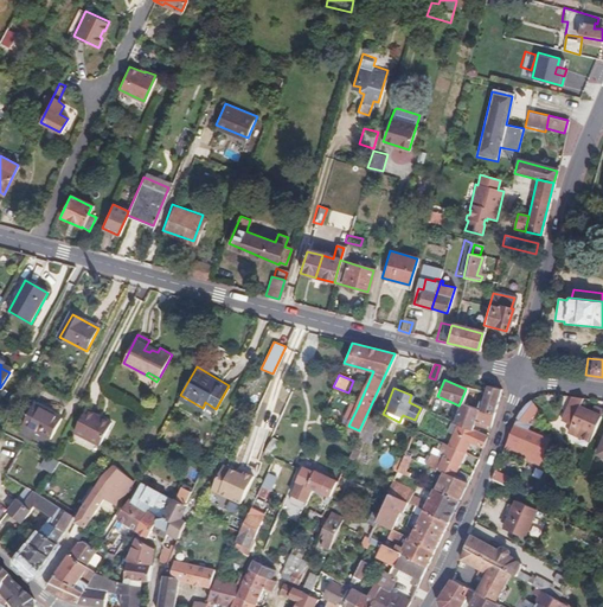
[(473,391),(466,389),(463,395),(470,398),(473,391)]
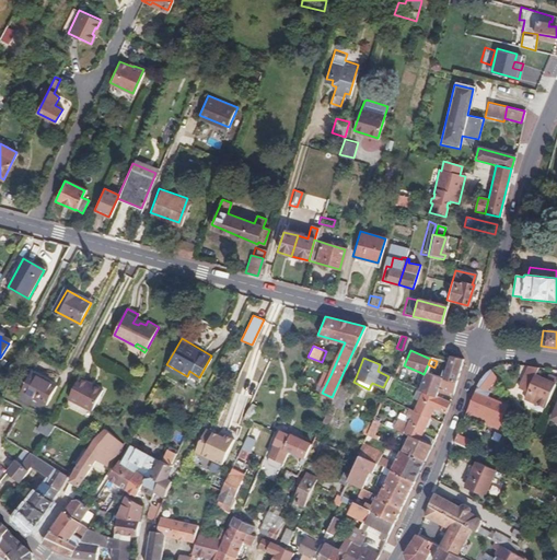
[(453,383),(461,362),(449,359),(447,364),(443,374),(442,378),(453,383)]
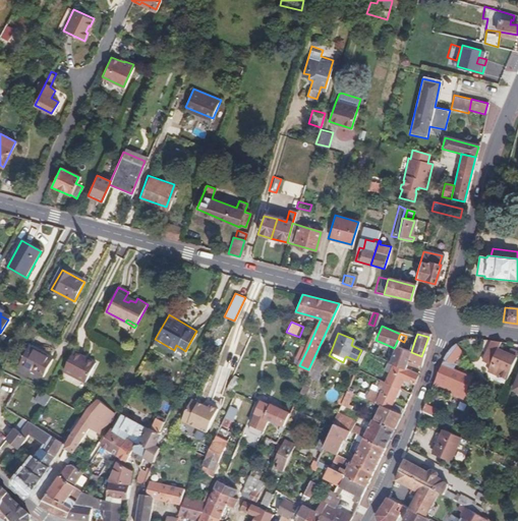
[(155,339),(153,343),(172,354),(174,350),(155,339)]
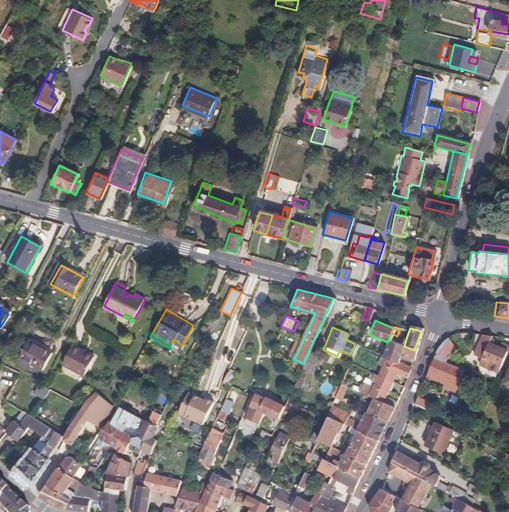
[(484,336),(481,336),(472,356),(480,359),(477,366),(496,374),(507,348),(498,345),(496,349),(486,344),(489,338),(483,337),(484,336)]
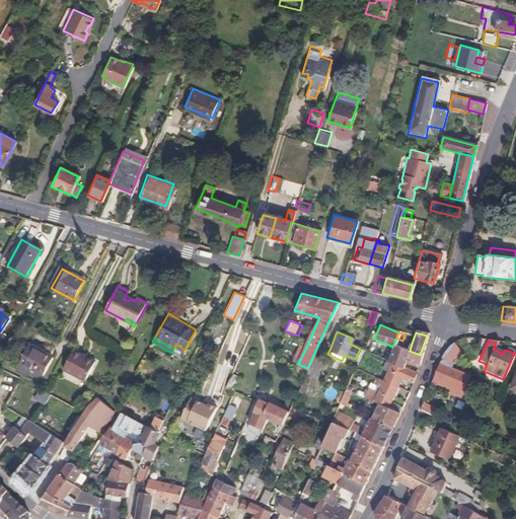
[(461,349),(456,342),(452,344),(447,349),(442,355),(431,382),(461,394),(469,373),(451,366),(453,361),(450,359),(461,349)]
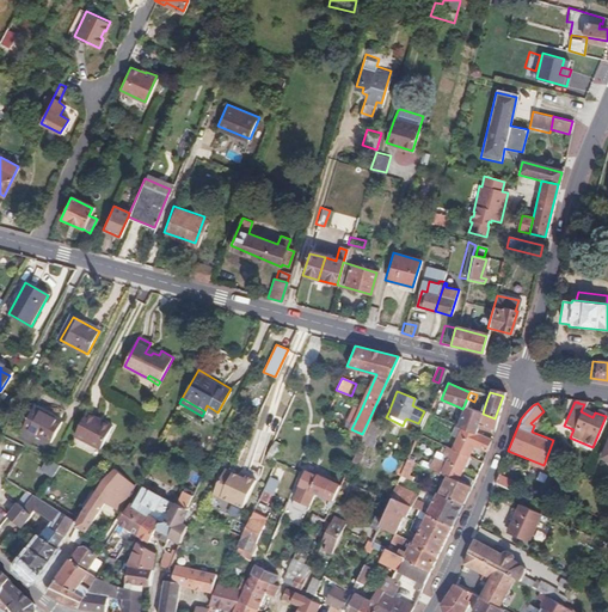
[(207,405),(204,411),(215,417),(217,412),(207,405)]
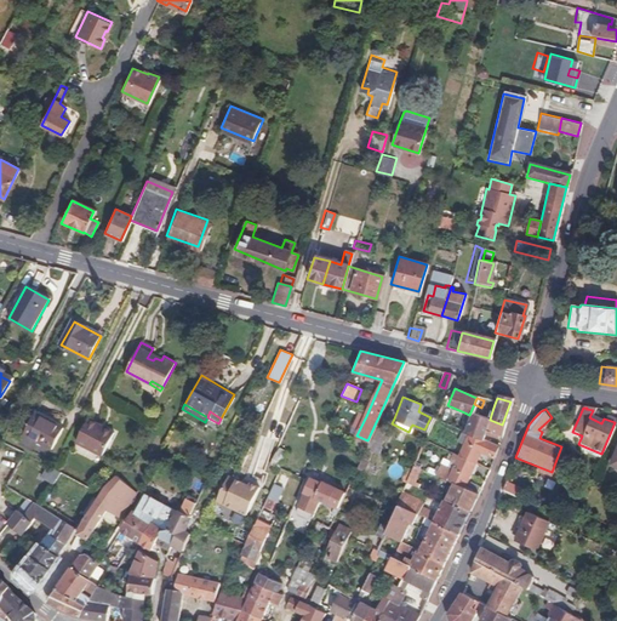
[(34,412),(22,434),(50,450),(62,427),(34,412)]
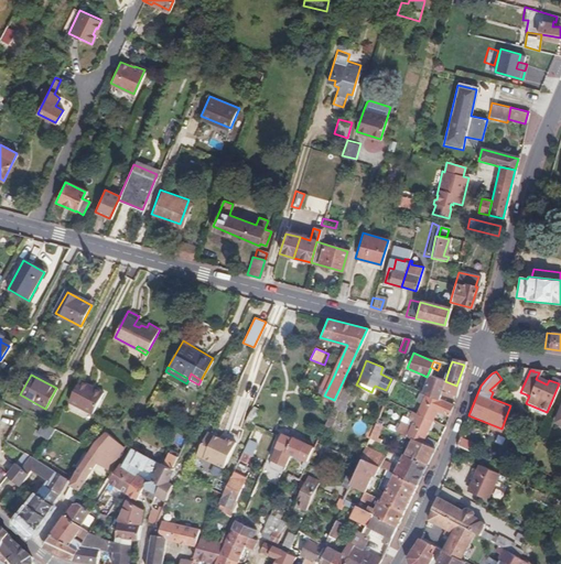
[(322,387),(327,389),(333,378),(327,376),(322,387)]
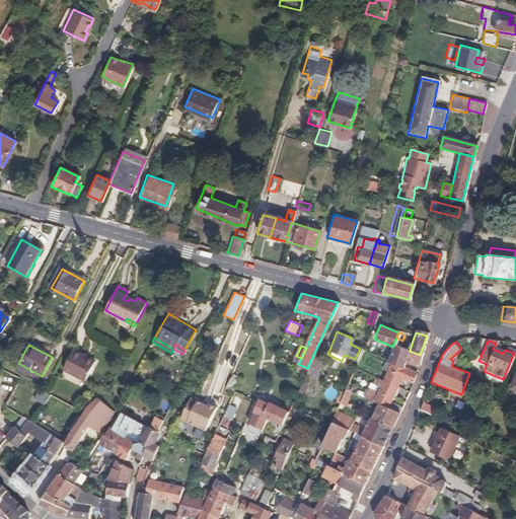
[(94,361),(72,349),(62,368),(84,380),(94,361)]
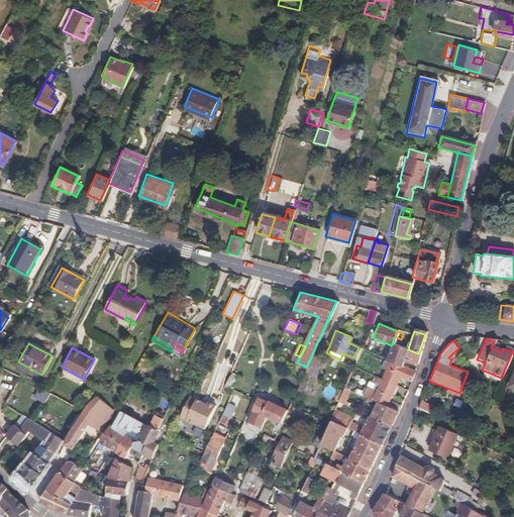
[(385,358),(387,359),(399,365),(401,362),(411,365),(412,362),(415,364),(418,353),(408,349),(404,348),(402,354),(389,349),(388,353),(385,358)]
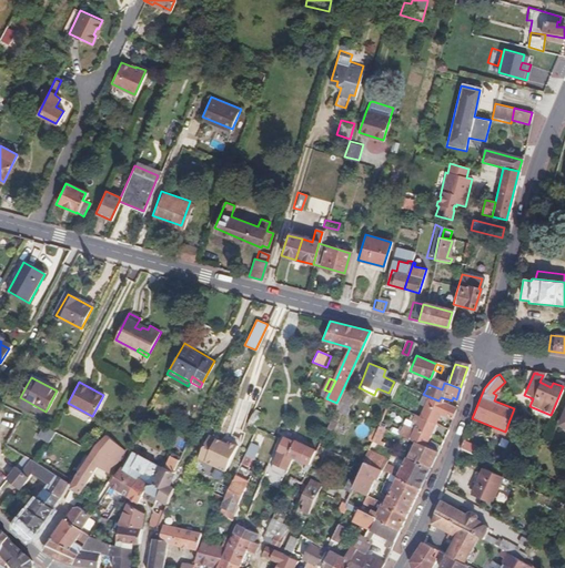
[(335,407),(343,412),(346,404),(349,405),(355,391),(345,384),(336,403),(335,407)]
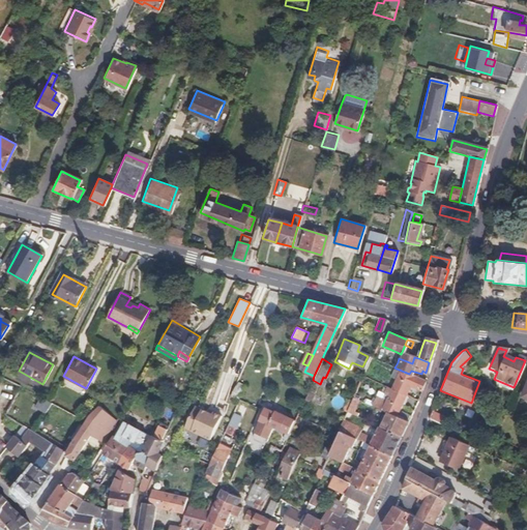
[(389,387),(404,394),(408,385),(419,390),(423,379),(409,374),(397,369),(393,377),(389,387)]
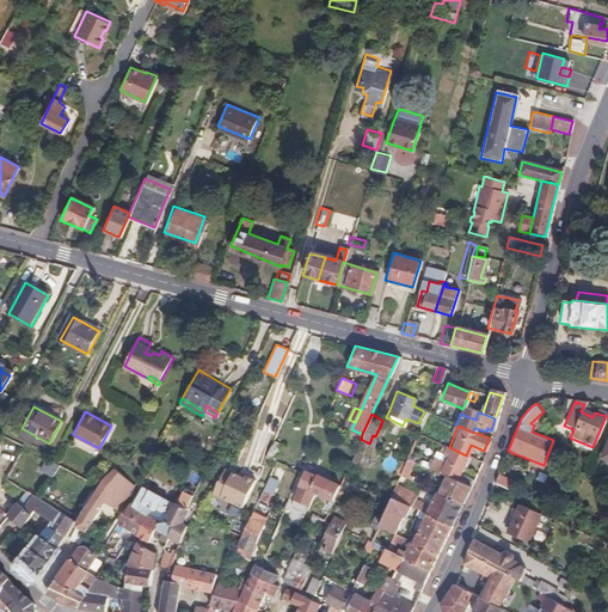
[(349,435),(360,440),(361,439),(362,434),(351,429),(349,435)]
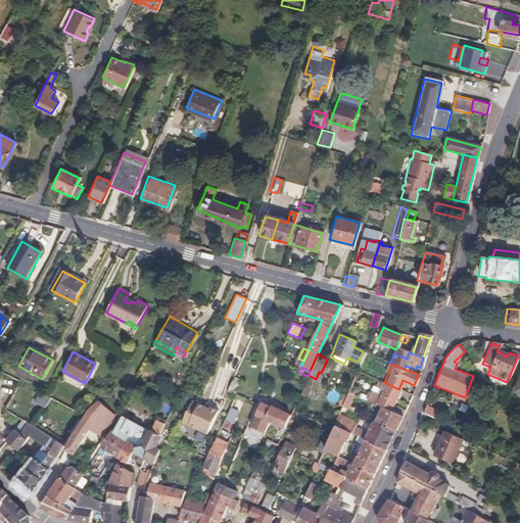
[(243,381),(234,377),(228,391),(236,395),(243,381)]
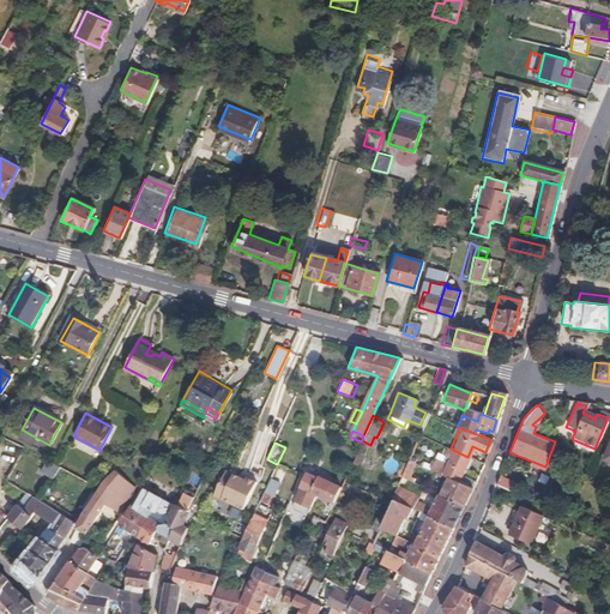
[(445,461),(451,449),(445,446),(441,453),(435,451),(433,456),(445,461)]
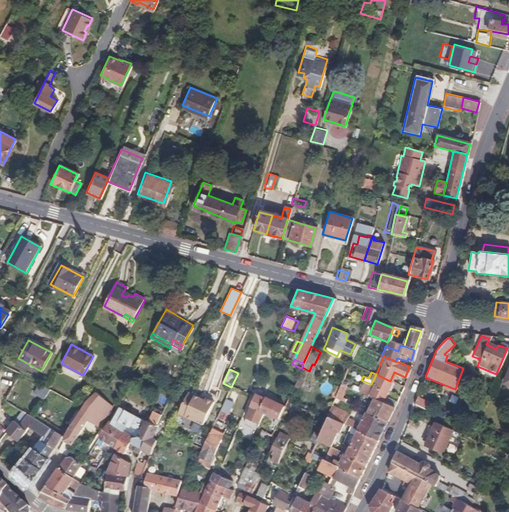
[(371,396),(393,406),(395,401),(384,396),(390,381),(376,374),(371,384),(361,380),(359,386),(352,383),(350,386),(371,396)]
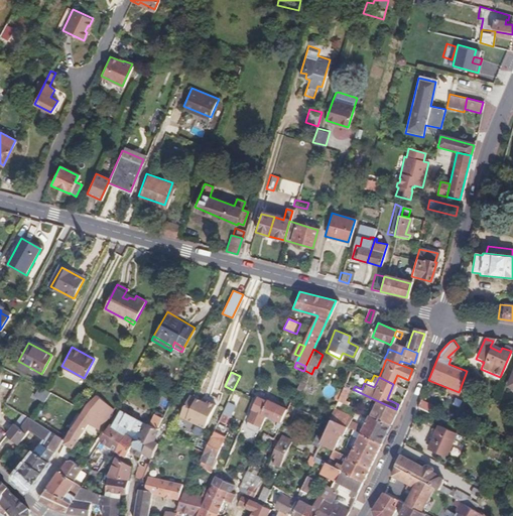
[(49,392),(42,388),(35,385),(29,396),(42,404),(49,392)]
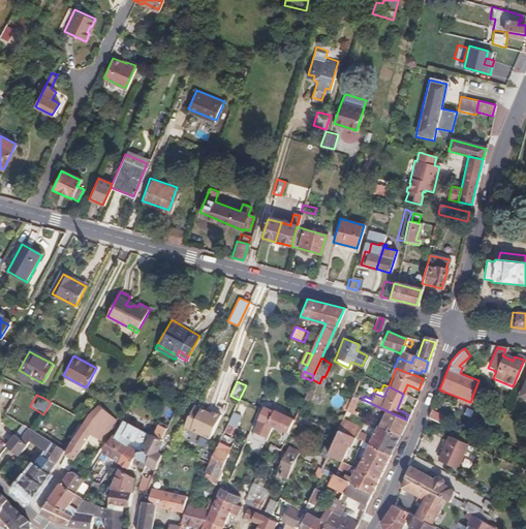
[(351,395),(349,398),(345,408),(349,410),(356,397),(351,395)]
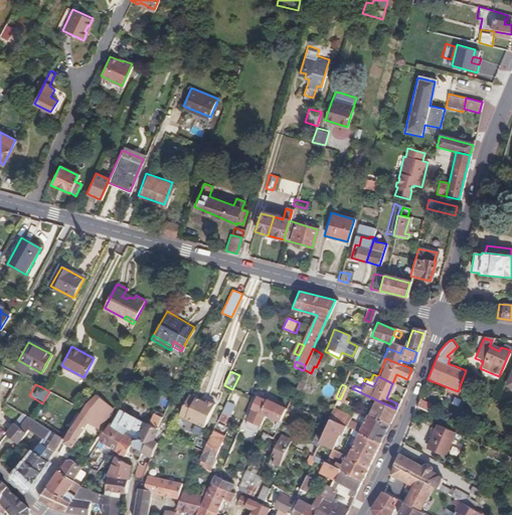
[(65,439),(65,440),(62,445),(72,449),(91,418),(102,425),(115,403),(96,393),(88,401),(83,408),(65,439)]
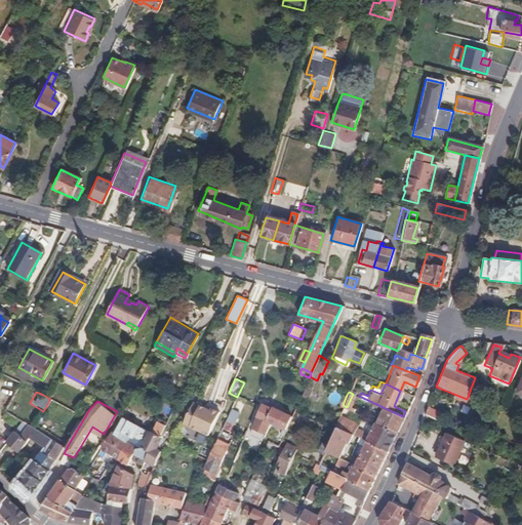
[(189,401),(178,422),(182,423),(192,402),(189,401)]
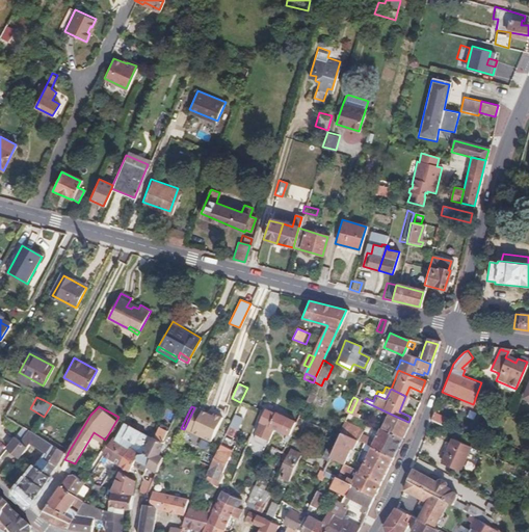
[(194,407),(184,429),(212,443),(222,419),(213,415),(212,416),(207,414),(194,407)]
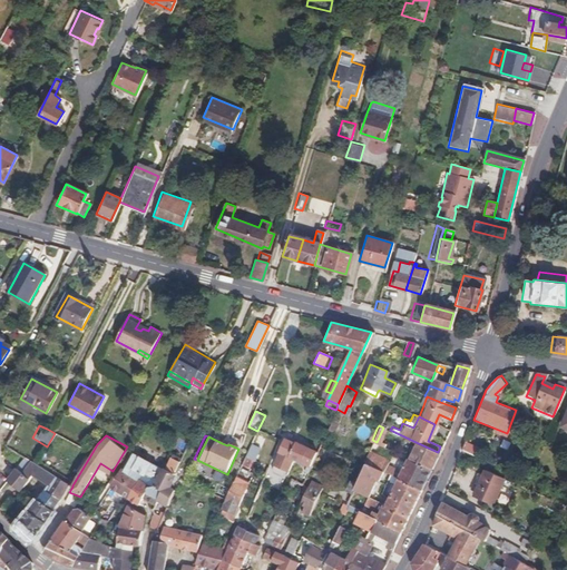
[(292,458),(310,465),(316,452),(294,442),(293,444),(284,441),(279,451),(292,458)]
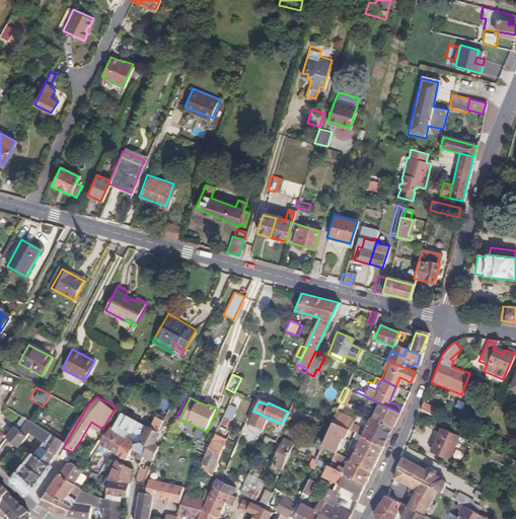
[(370,416),(391,428),(398,412),(376,401),(370,416)]
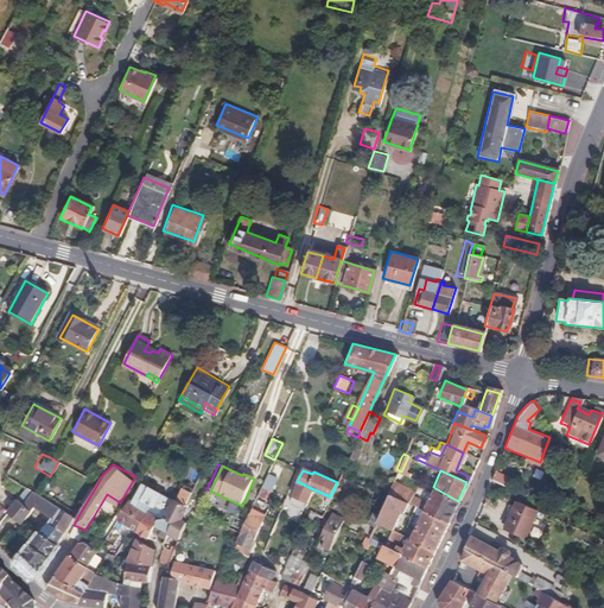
[(495,473),(491,481),(504,486),(508,479),(495,473)]
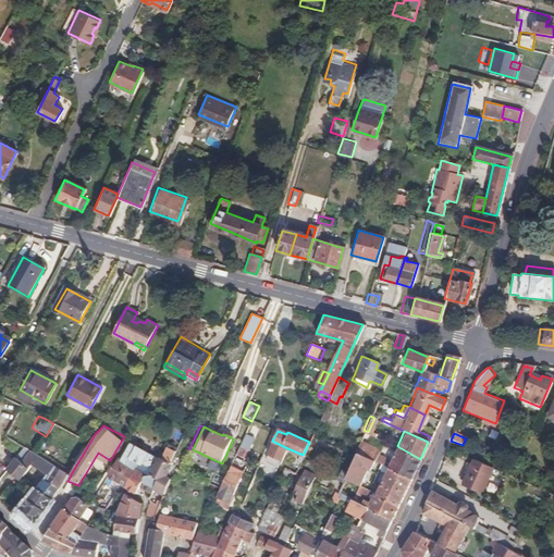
[(389,466),(410,478),(420,459),(397,446),(391,459),(386,457),(388,454),(378,449),(379,446),(361,436),(357,448),(374,458),(389,466)]
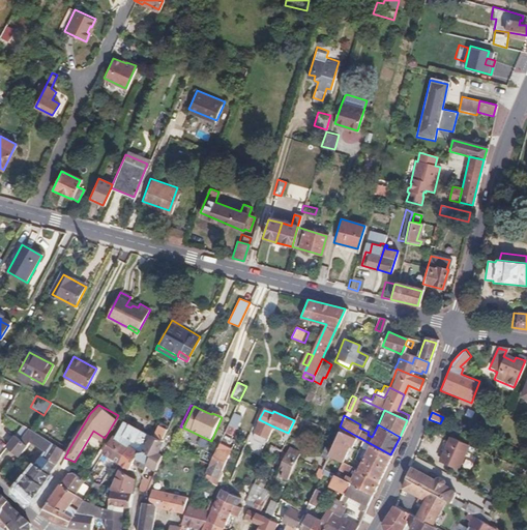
[(232,418),(228,428),(236,431),(240,421),(232,418)]
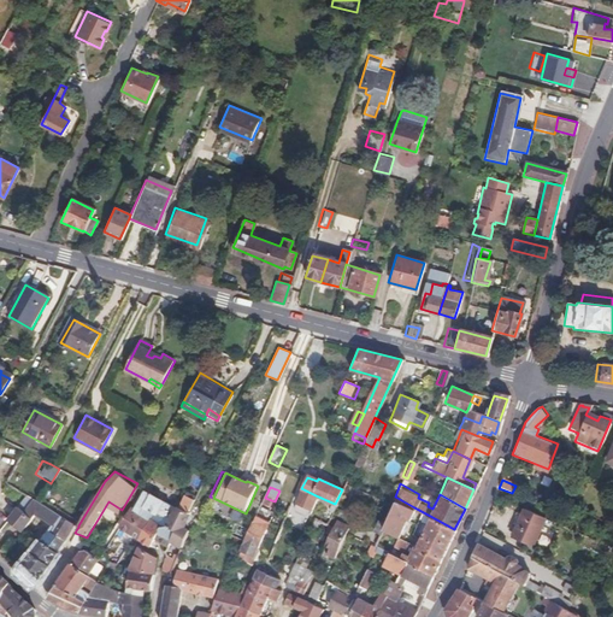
[(316,495),(301,488),(293,510),(293,515),(304,518),(307,516),(316,495)]
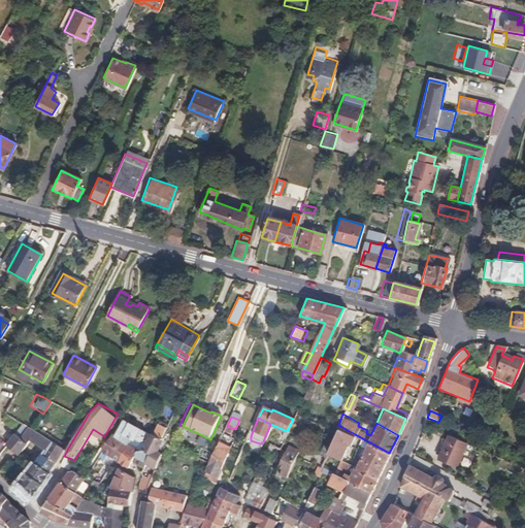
[(122,419),(115,433),(129,439),(141,446),(143,447),(155,453),(161,438),(153,434),(153,433),(151,432),(150,431),(149,433),(122,419)]
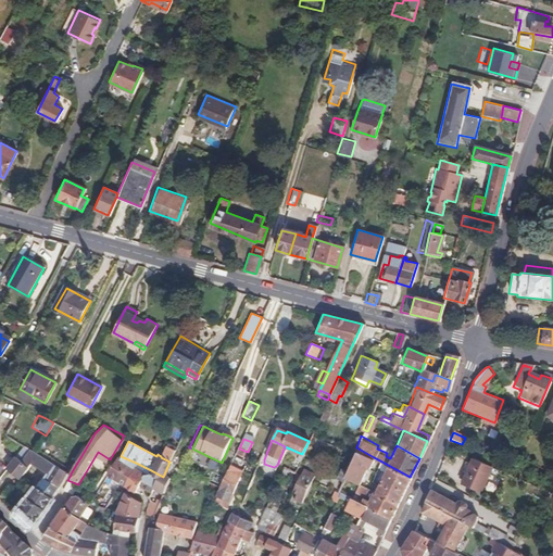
[(166,446),(161,456),(161,457),(170,462),(175,451),(166,446)]
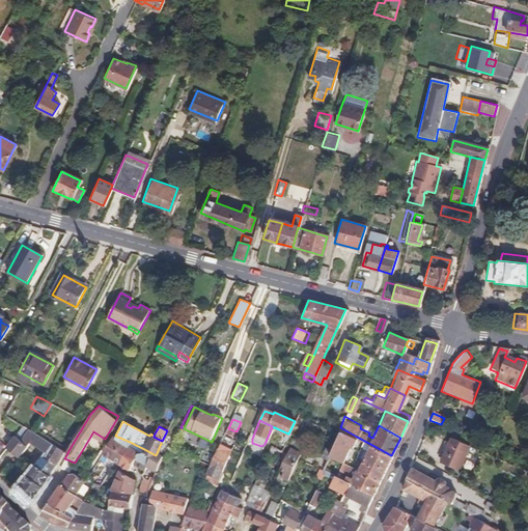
[(62,453),(23,427),(4,446),(16,456),(28,444),(43,451),(40,458),(14,492),(28,505),(55,467),(62,453)]
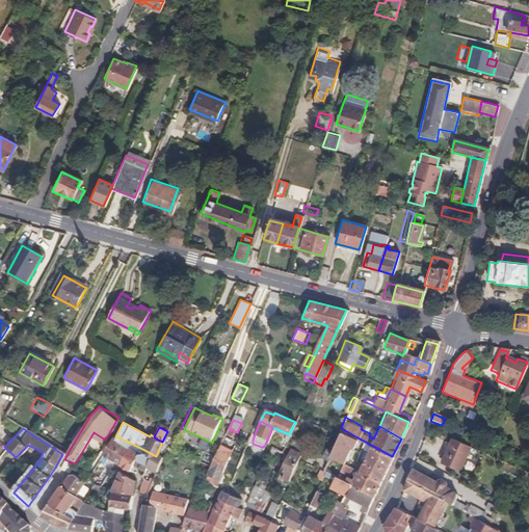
[(353,447),(358,437),(341,428),(331,454),(340,458),(344,446),(341,443),(343,439),(347,442),(346,443),(349,445),(353,447)]
